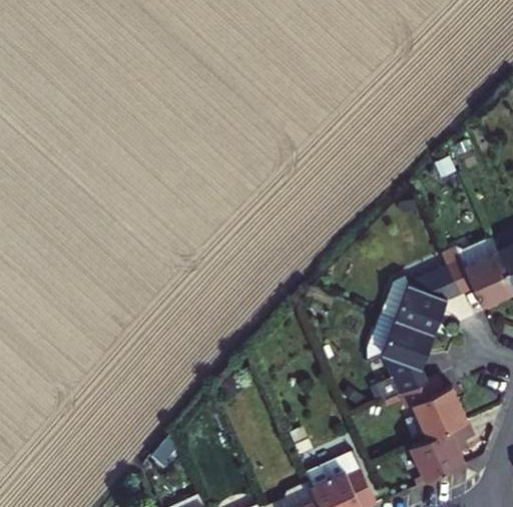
[(457,258),(455,254),(442,260),(447,272),(460,299),(473,293),(482,311),(512,296),(512,287),(498,257),(491,240),(457,258)]
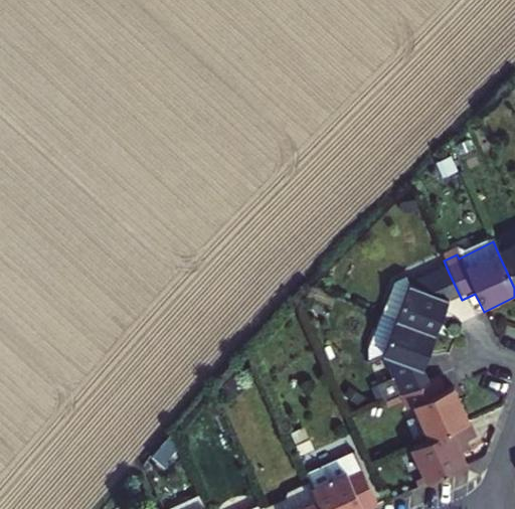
[(514,250),(500,258),(514,288),(514,250)]
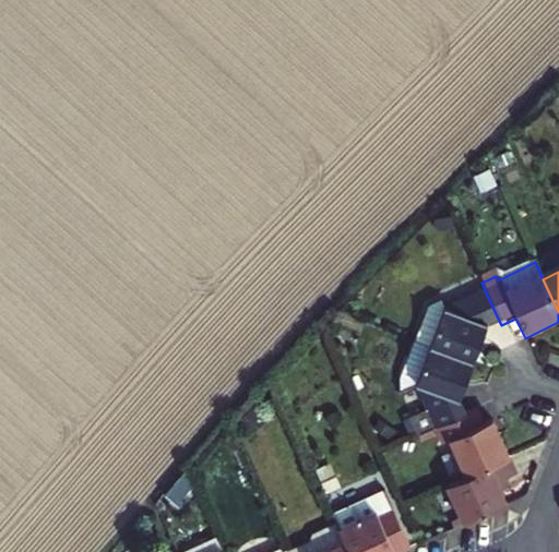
[(440,318),(429,347),(472,364),(484,334),(501,325),(487,296),(440,318)]
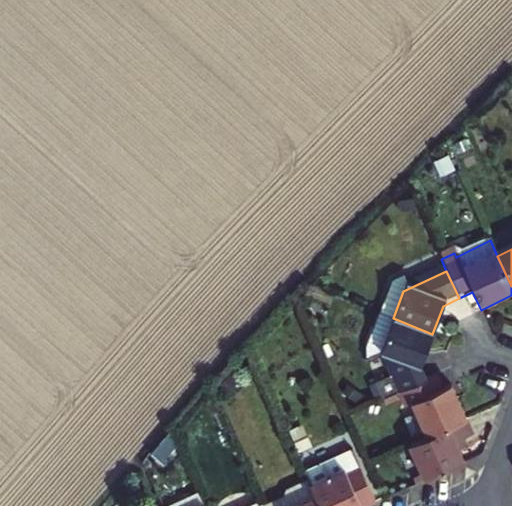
[(420,365),(432,334),(393,318),(380,352),(399,393),(427,380),(420,365)]
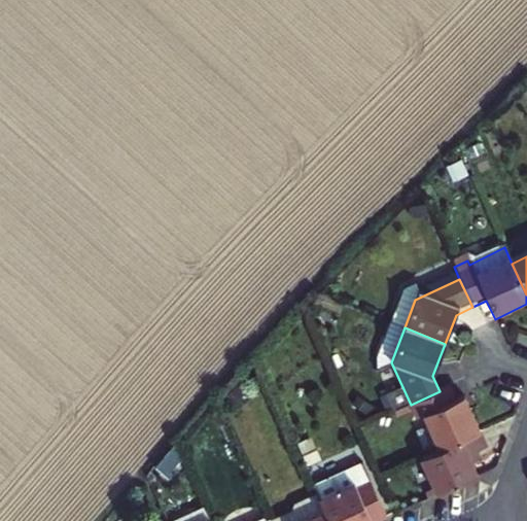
[(440,391),(411,405),(417,418),(422,415),(440,449),(479,430),(462,396),(446,404),(440,391)]
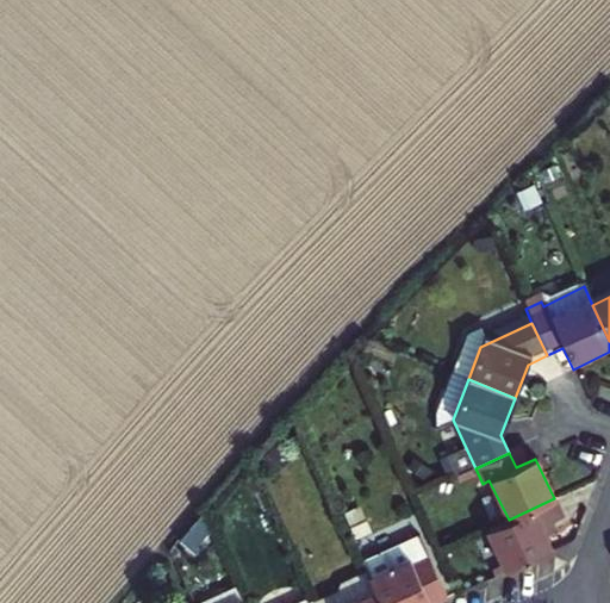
[(562,515),(554,498),(509,520),(484,530),(504,572),(549,552),(539,527),(562,515)]
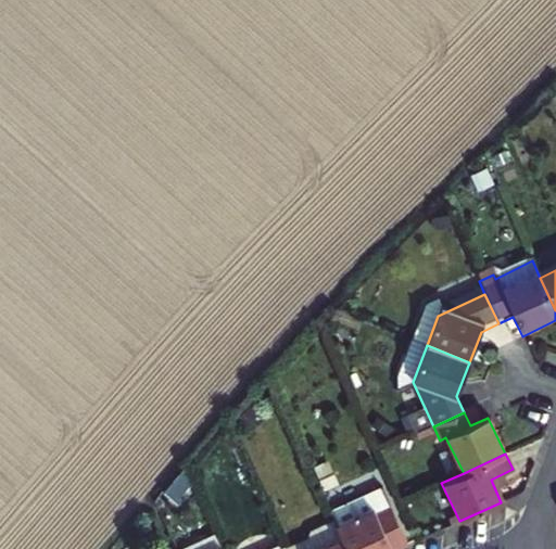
[(191,480),(185,467),(163,492),(174,500),(191,480)]
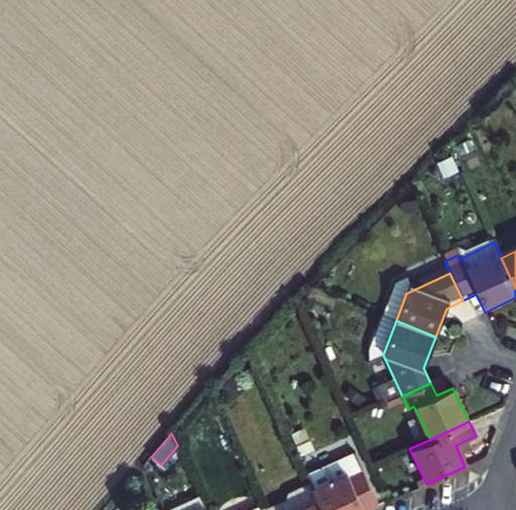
[(354,452),(306,473),(309,480),(323,509),(371,509),(379,506),(354,452)]
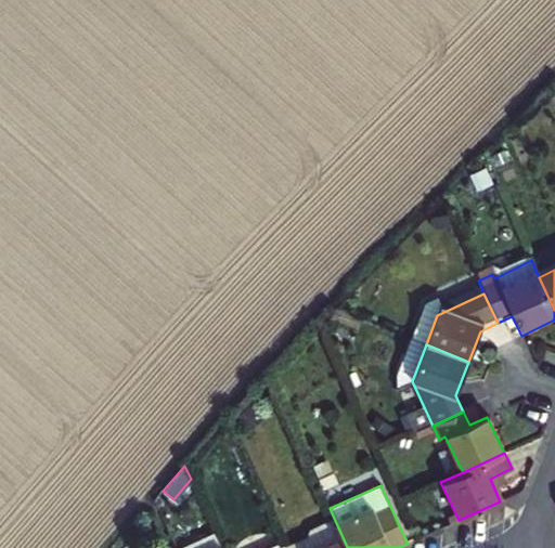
[(284,546),(284,547),(347,547),(333,516),(310,526),(308,533),(283,544),(284,546)]
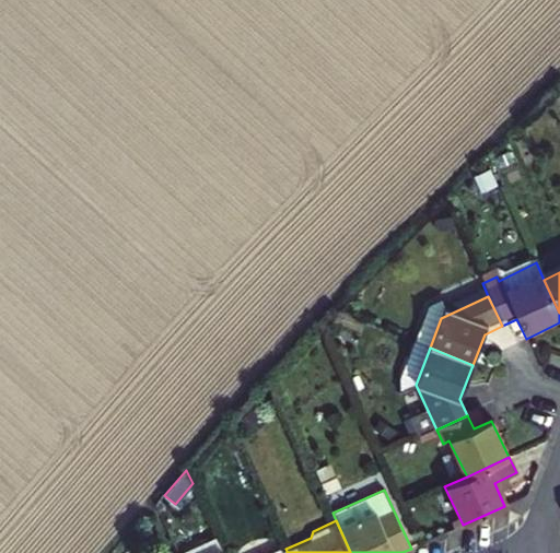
[(224,552),(218,538),(187,552),(224,552)]
